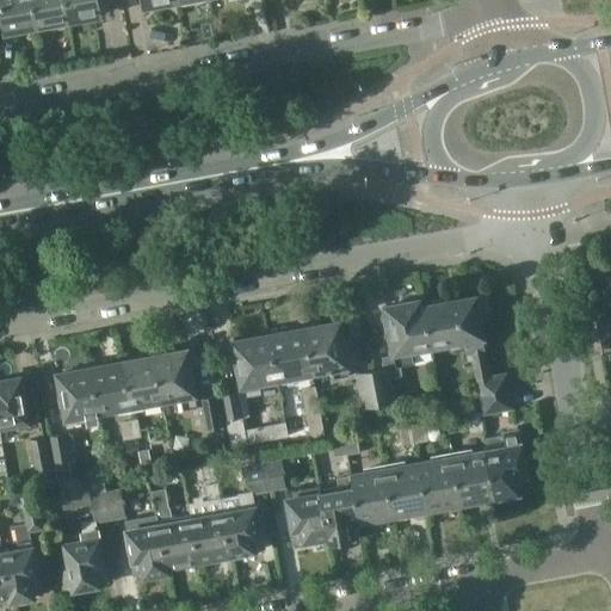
[(35,28),(37,28),(31,0),(0,0),(0,2),(6,34),(23,30),(25,32),(34,30),(35,28)]
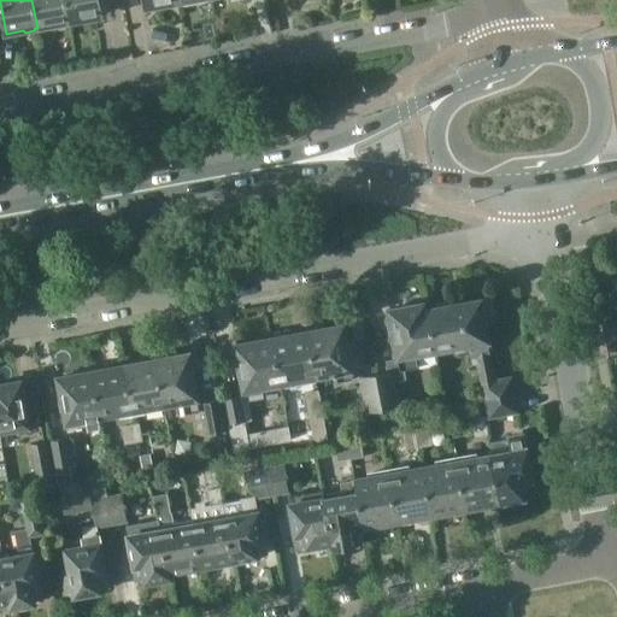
[(31,0),(37,28),(53,25),(56,27),(64,25),(66,23),(70,22),(65,0),(31,0)]
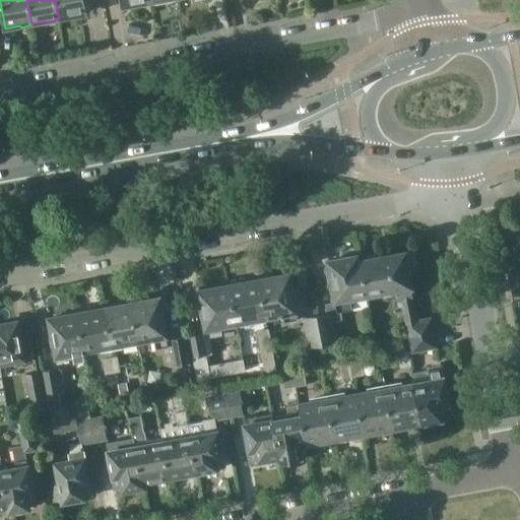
[(55,0),(59,18),(61,18),(63,19),(71,18),(73,16),(86,13),(83,0),(55,0)]
